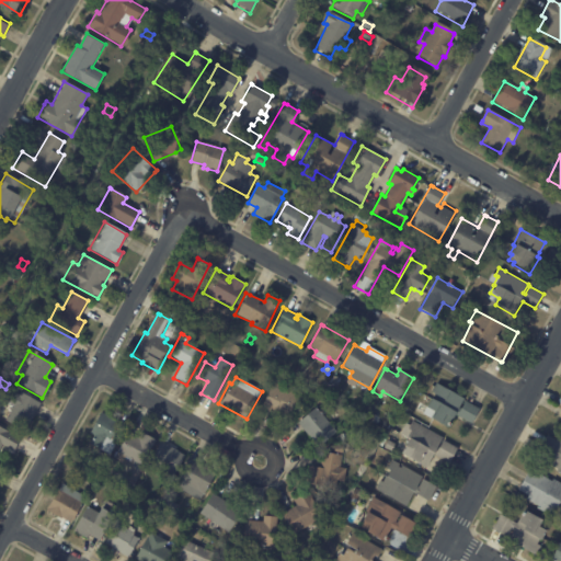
[(290,386),(294,387),(292,392),(298,395),(289,421),(271,415),(270,419),(261,415),(263,410),(261,409),(270,384),(273,385),(275,379),(285,384),(283,389),(287,390),(288,386),(290,386)]
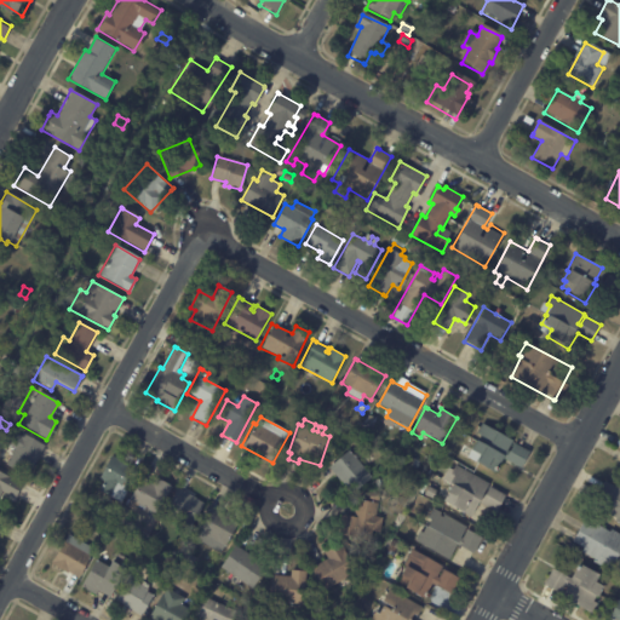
[(494,431),(514,441),(509,452),(510,453),(515,445),(530,453),(521,469),(504,459),(494,475),(474,464),(475,461),(468,458),(471,452),(470,452),(475,441),(477,442),(481,436),(477,434),(483,425),(494,431)]
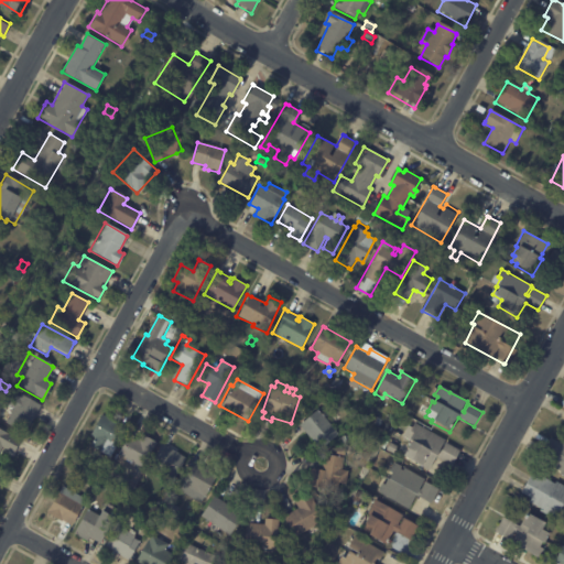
[(40,405),(25,434),(3,422),(11,408),(1,402),(7,391),(18,398),(19,394),(40,405)]
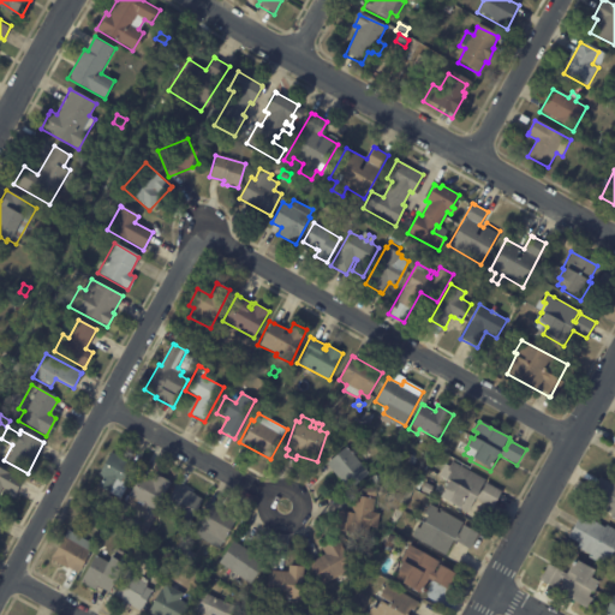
[(350,451),(369,473),(348,490),(326,464),(346,446),(350,451)]
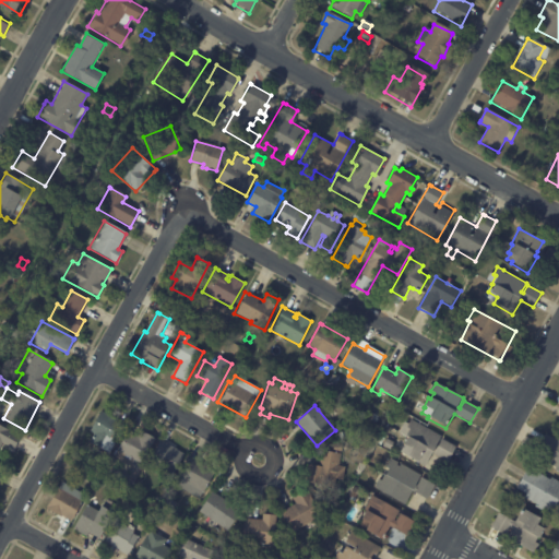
[(118,420),(122,423),(108,452),(91,443),(95,435),(87,431),(98,409),(118,420)]
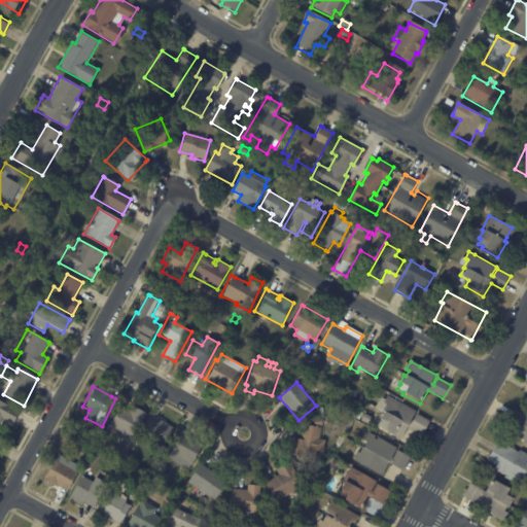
[(353,397),(344,393),(347,387),(356,392),(353,397)]
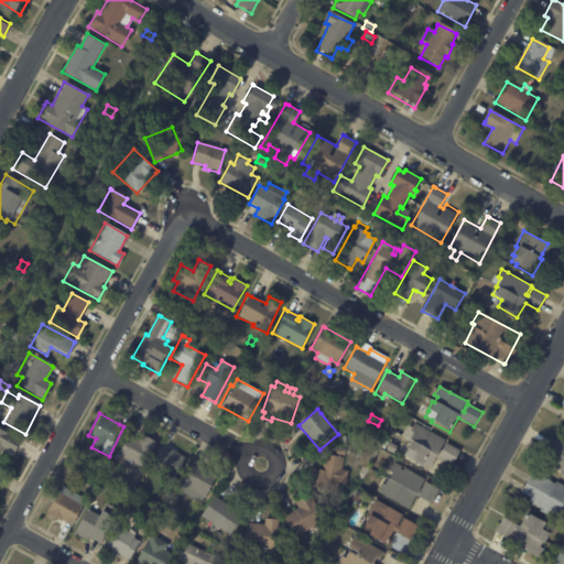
[(425,427),(444,437),(440,447),(442,448),(446,440),(461,447),(452,464),(435,454),(427,468),(402,454),(410,440),(408,438),(412,431),(410,429),(413,421),(425,427)]
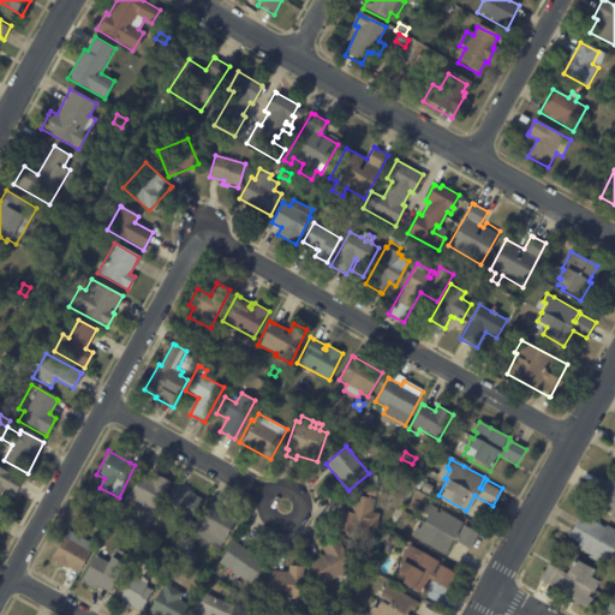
[(0,469),(21,479),(13,494),(0,488),(0,469)]
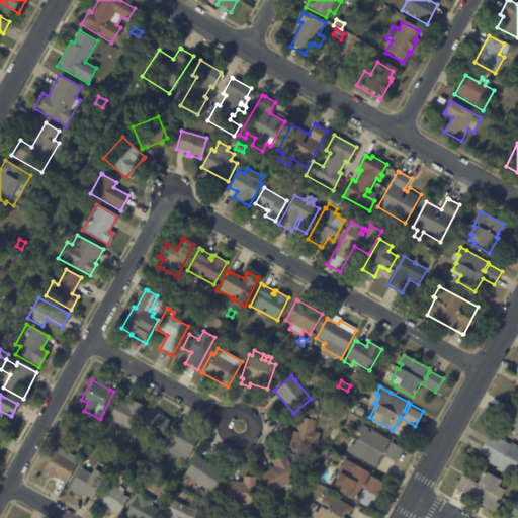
[(107,417),(118,399),(125,404),(130,399),(143,407),(128,431),(120,426),(118,429),(109,424),(111,420),(107,417)]
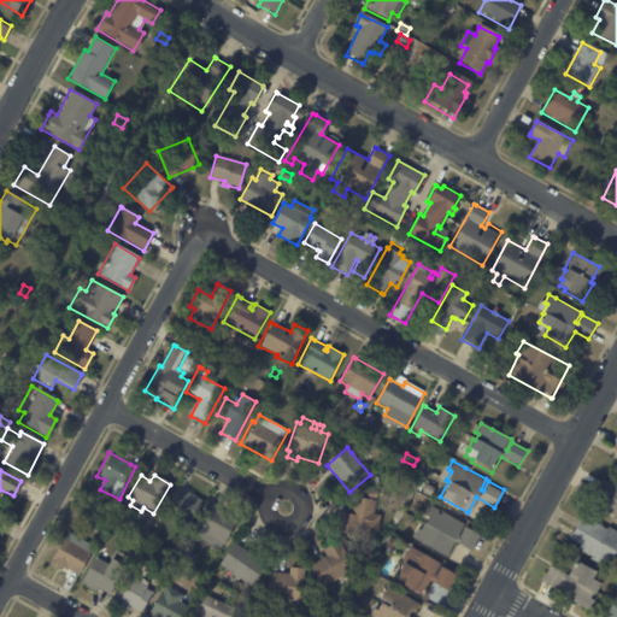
[(616,522),(611,519),(612,517),(600,510),(604,504),(592,498),(601,479),(613,486),(616,482),(616,522)]
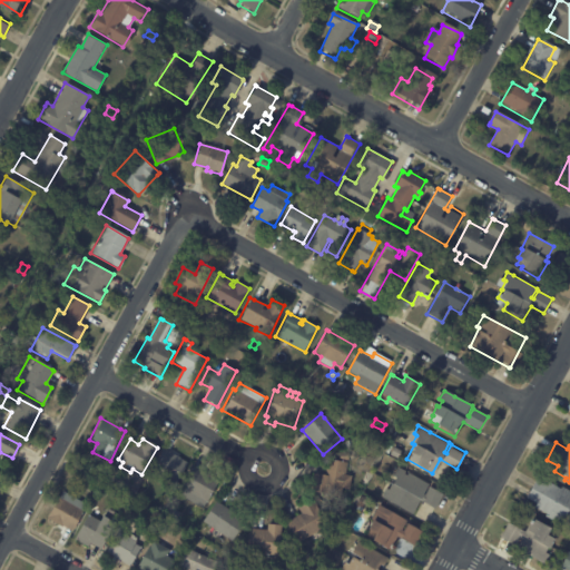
[(390,454),(394,448),(401,452),(396,459),(390,454)]
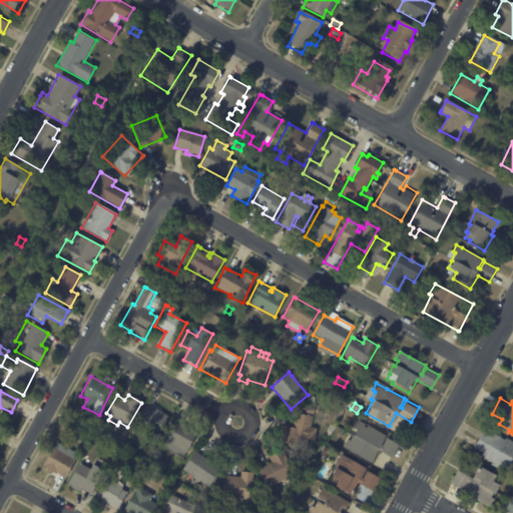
[(148,406),(166,415),(156,435),(139,426),(140,423),(136,421),(145,404),(148,406)]
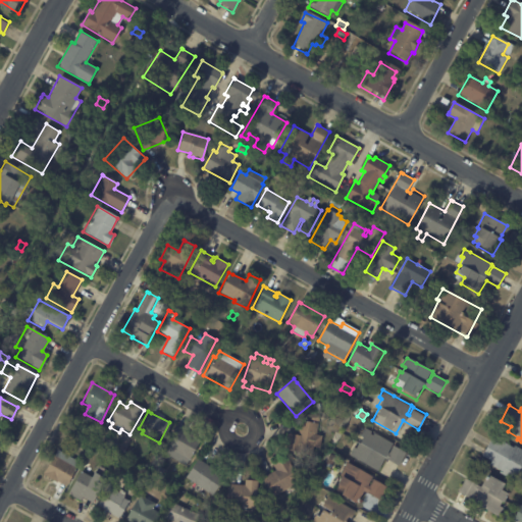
[(318,423),(317,435),(321,436),(320,448),(314,448),(313,454),(284,452),(285,433),(299,434),(300,422),(318,423)]
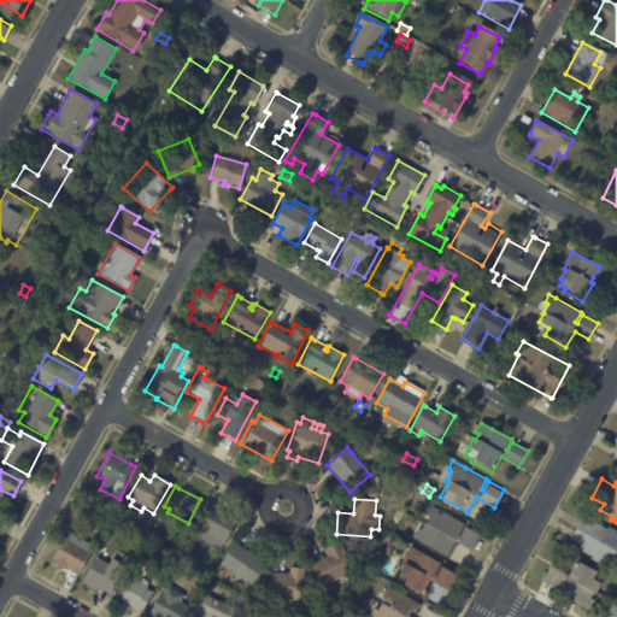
[(93,511),(98,503),(105,506),(100,515),(93,511)]
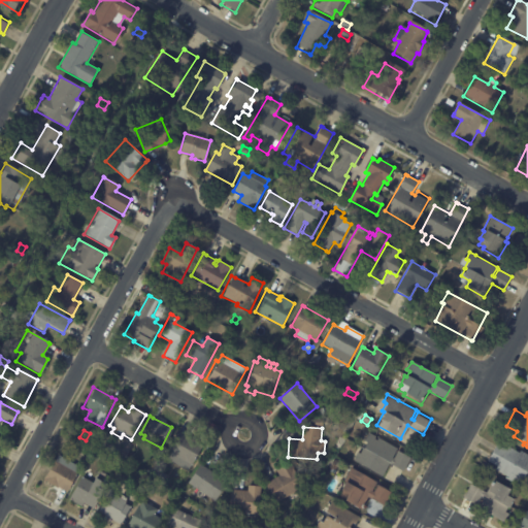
[(380,436),(396,447),(392,455),(393,456),(397,449),(410,456),(402,469),(389,462),(382,474),(353,458),(357,450),(359,452),(365,440),(363,439),(368,430),(380,436)]
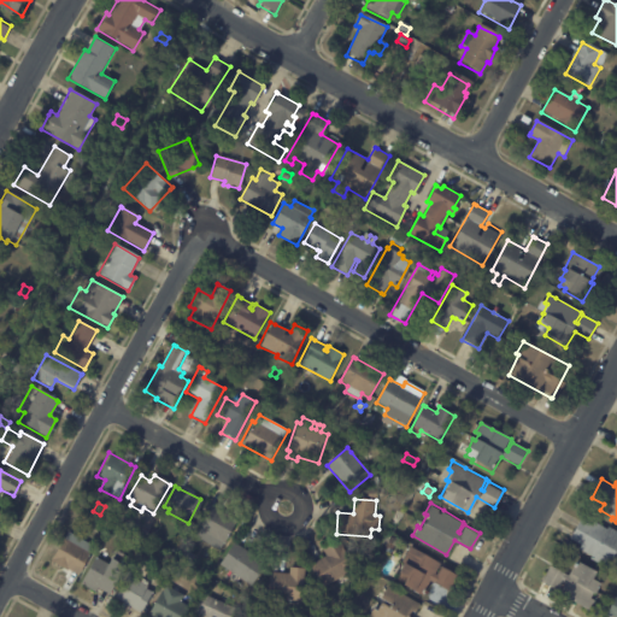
[(211,505),(238,519),(221,551),(192,534),(209,504),(211,505)]
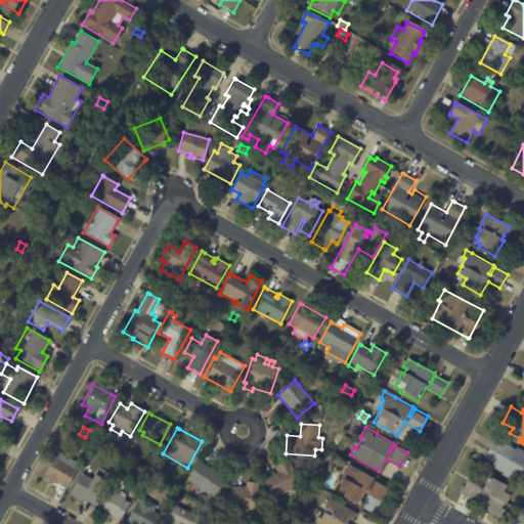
[(77,436),(74,441),(69,439),(71,433),(77,436)]
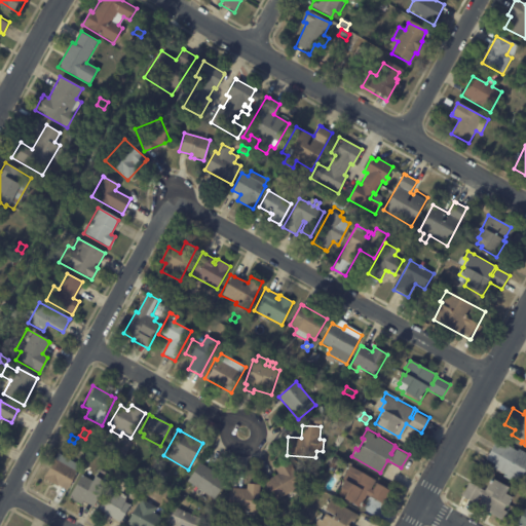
[(485,459),(494,443),(504,449),(505,445),(517,451),(518,449),(525,453),(525,467),(522,476),(520,475),(515,484),(502,477),(503,475),(493,468),(495,464),(485,459)]
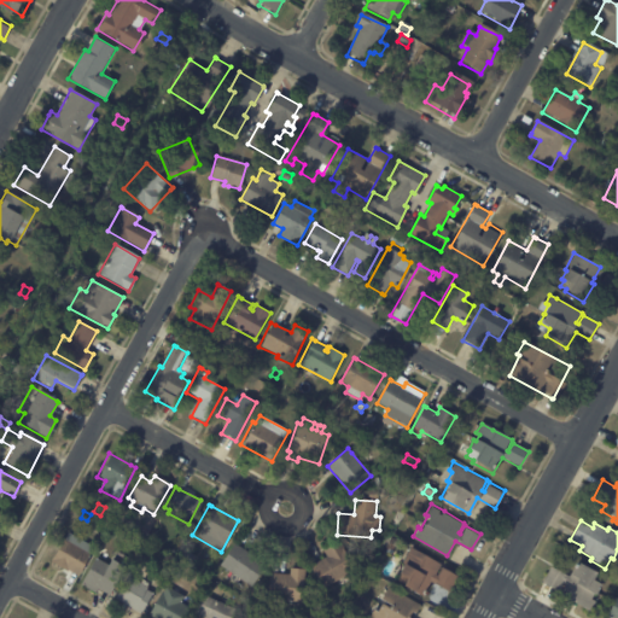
[(76,577),(50,561),(63,540),(88,554),(76,577)]
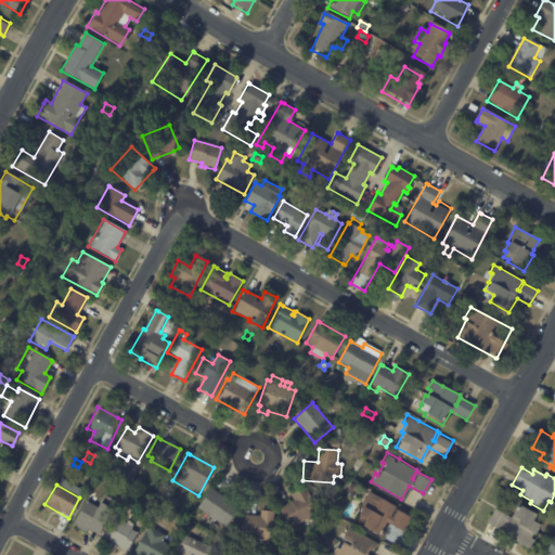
[(319,513),(288,529),(278,508),(293,500),(289,494),(305,487),(319,513)]
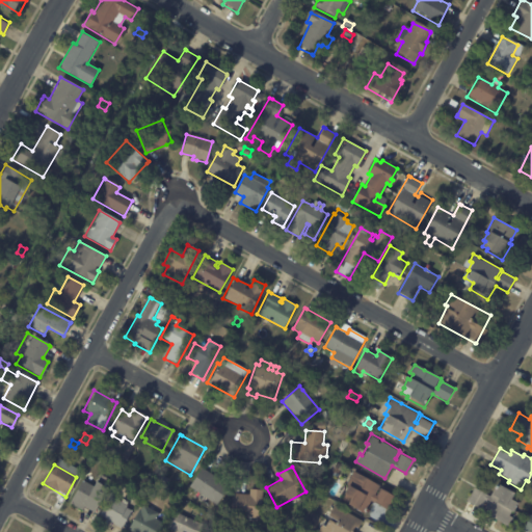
[(204,470),(229,485),(217,505),(188,487),(200,468),(204,470)]
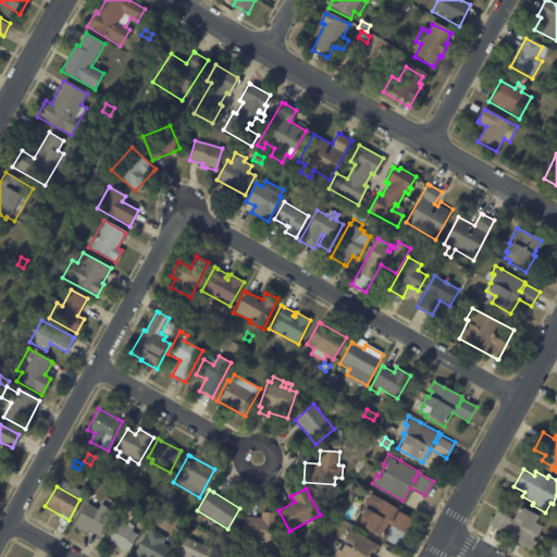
[(379,496),(397,507),(393,516),(394,517),(398,509),(412,518),(405,532),(387,522),(380,536),(361,527),(366,520),(357,516),(370,492),(379,496)]
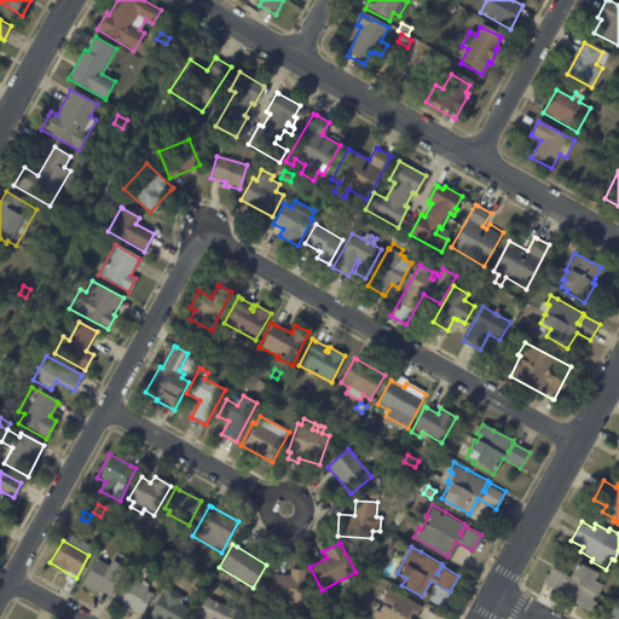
[(108,563),(109,562),(125,572),(109,597),(97,590),(94,595),(84,588),(86,585),(81,583),(96,559),(106,566),(108,563)]
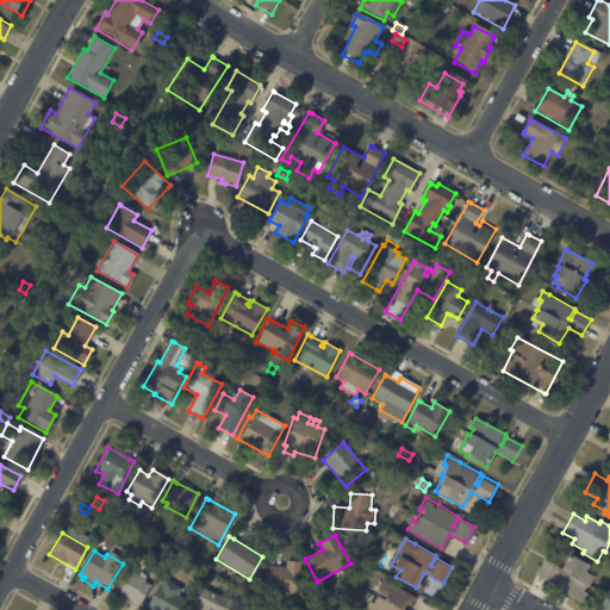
[(570,597),(567,596),(567,597),(554,590),(560,579),(555,577),(551,584),(535,574),(543,560),(560,570),(568,555),(586,567),(583,573),(591,579),(583,592),(587,595),(582,604),(570,597)]
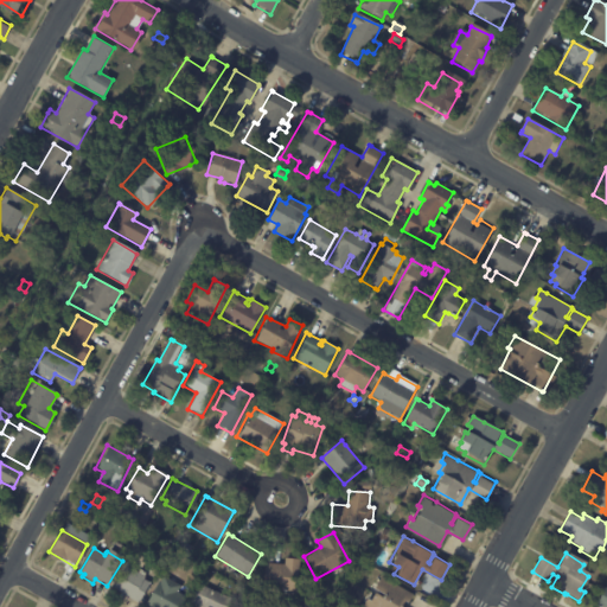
[(166,566),(173,555),(179,558),(172,569),(166,566)]
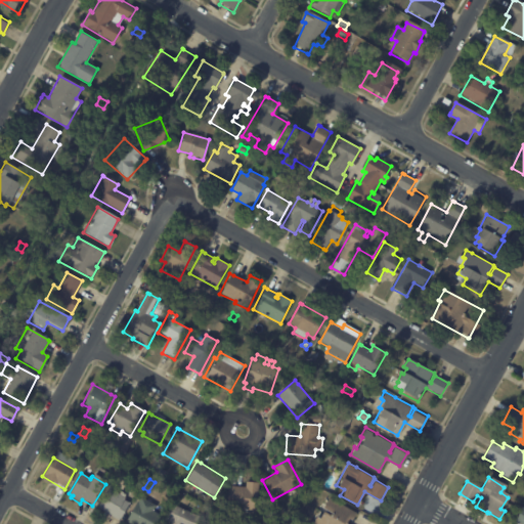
[(258,483),(255,513),(242,511),(242,510),(225,508),(227,486),(245,488),(246,482),(258,483)]
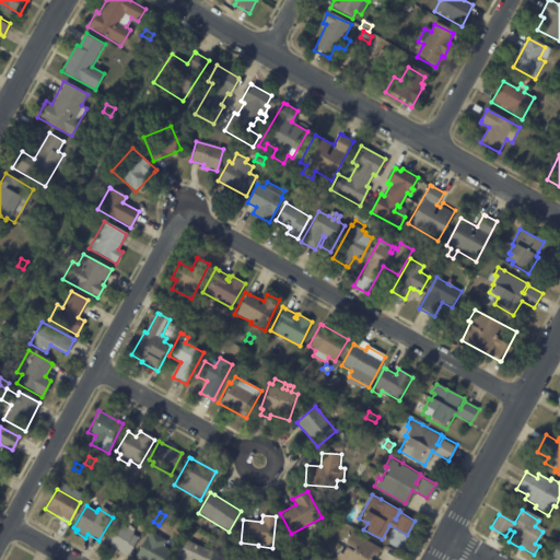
[(127,529),(138,536),(127,557),(102,543),(114,522),(127,529)]
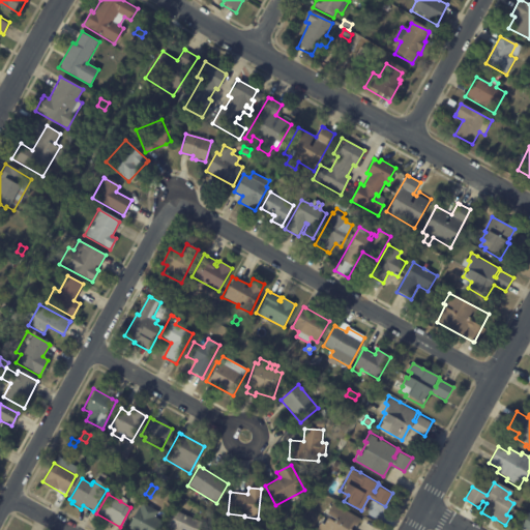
[(158,512),(155,518),(164,522),(158,529),(130,529),(127,528),(138,509),(139,509),(143,503),(158,512)]
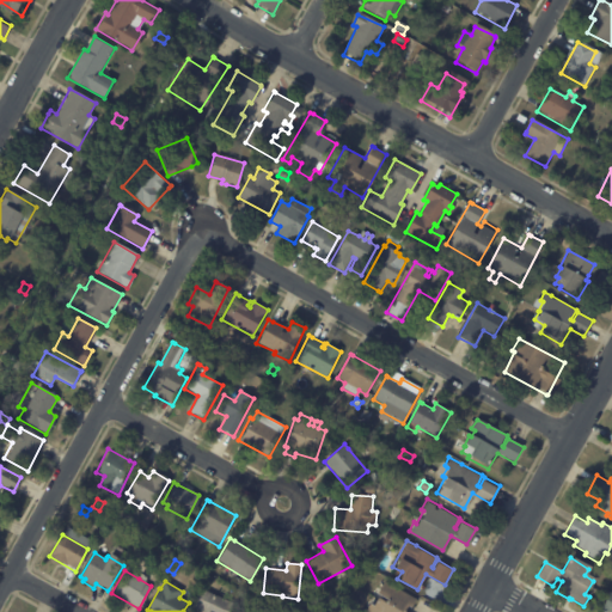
[(414,605),(411,610),(405,606),(402,611),(365,611),(369,606),(372,607),(377,600),(384,605),(386,600),(377,595),(384,582),(416,600),(414,605)]
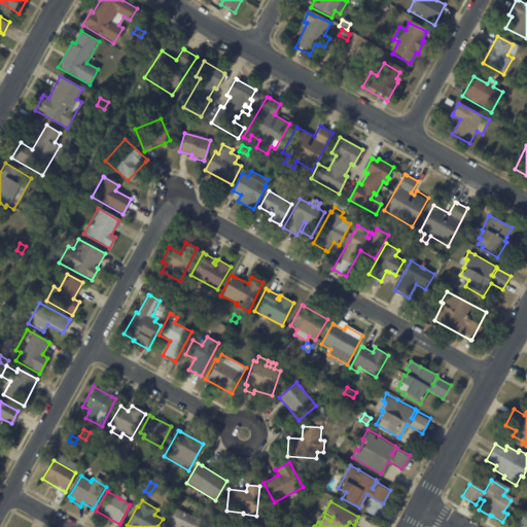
[(188,515),(201,521),(198,526),(173,526),(165,523),(172,507),(188,515)]
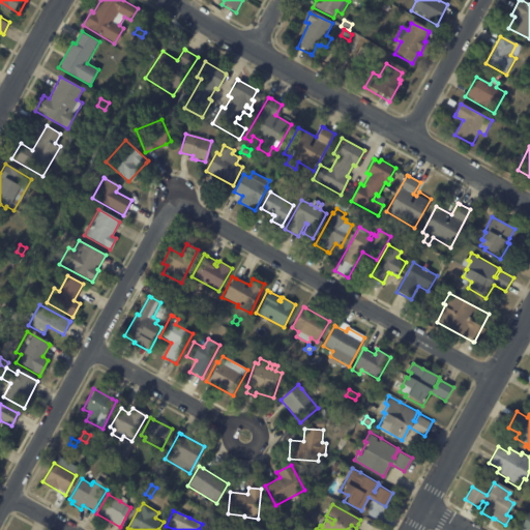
[(529,529),(526,529),(521,527),(528,512),(529,513),(529,529)]
